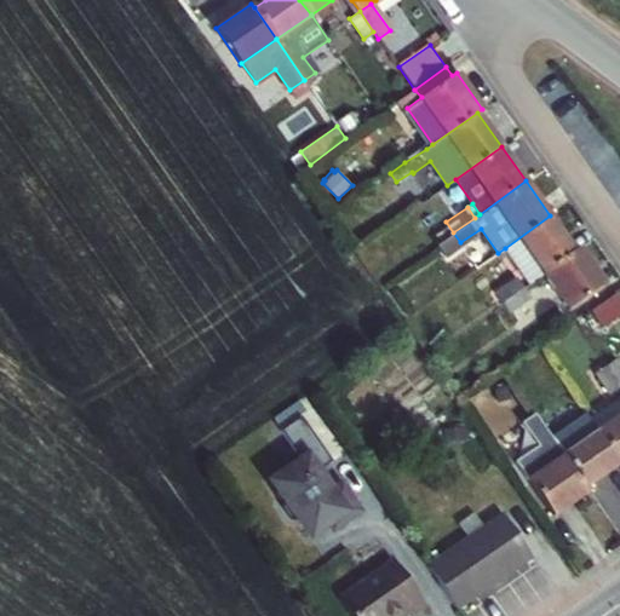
[(550,216),(505,248),(529,283),(544,272),(575,251),(550,216)]
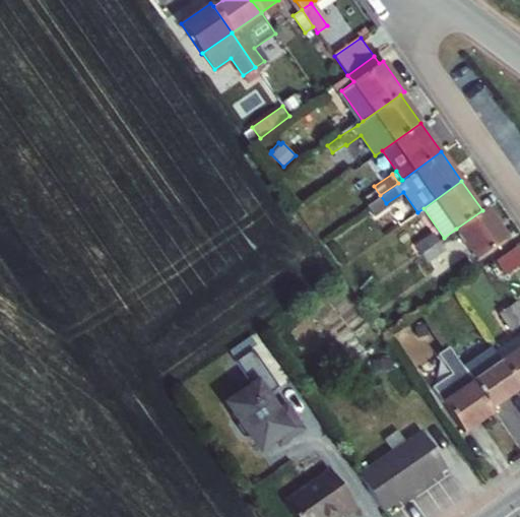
[(390,208),(386,203),(380,195),(366,205),(375,218),(390,208)]
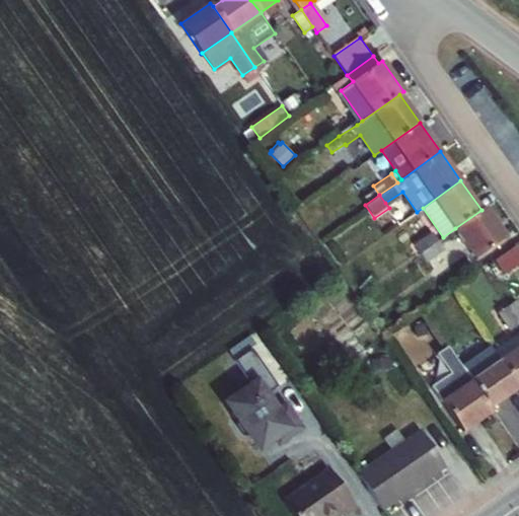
[(482,210),(455,228),(476,259),(506,237),(486,207),(482,210)]
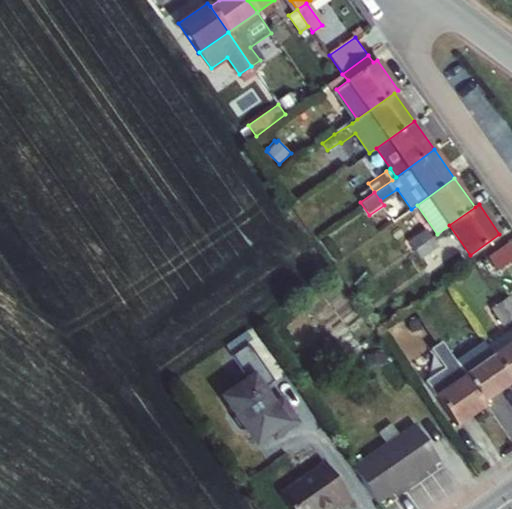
[(415,249),(432,236),(426,228),(409,240),(415,249)]
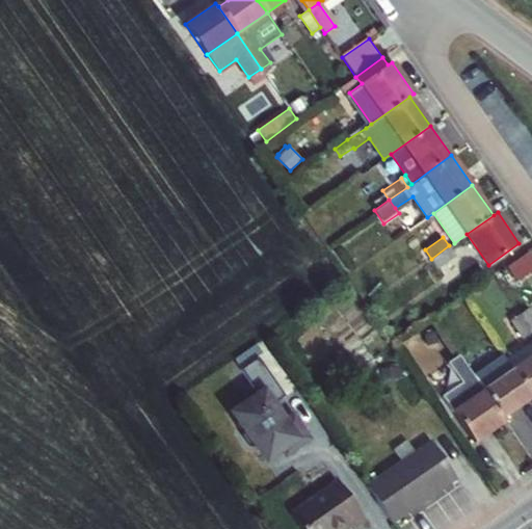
[(437,267),(455,255),(449,245),(431,259),(437,267)]
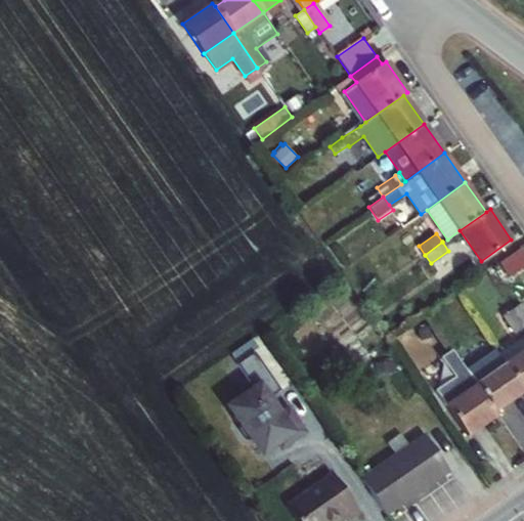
[(523,307),(520,302),(512,308),(523,326),(523,307)]
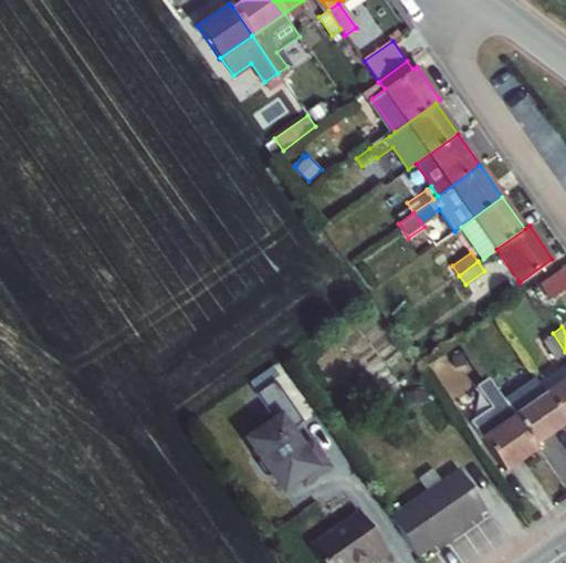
[(565,352),(553,333),(544,340),(557,360),(565,352)]
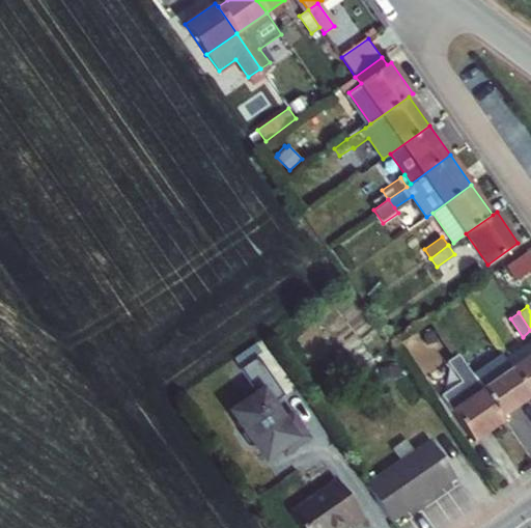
[(530,338),(505,357),(530,394),(530,338)]
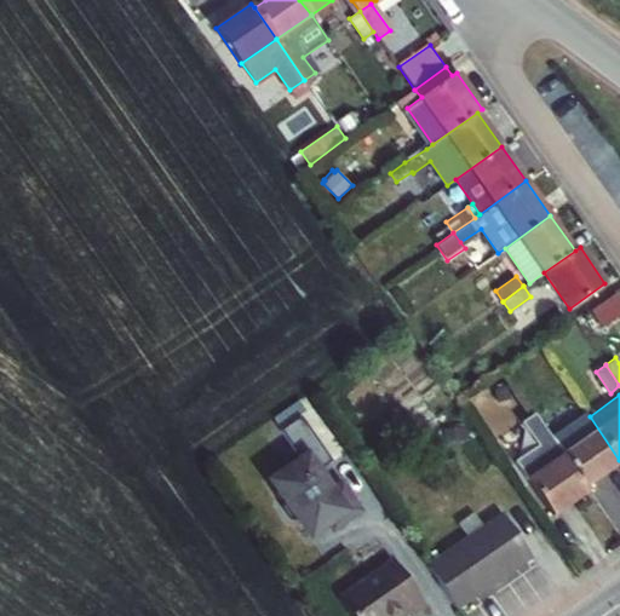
[(273,418),(280,427),(299,413),(293,403),(273,418)]
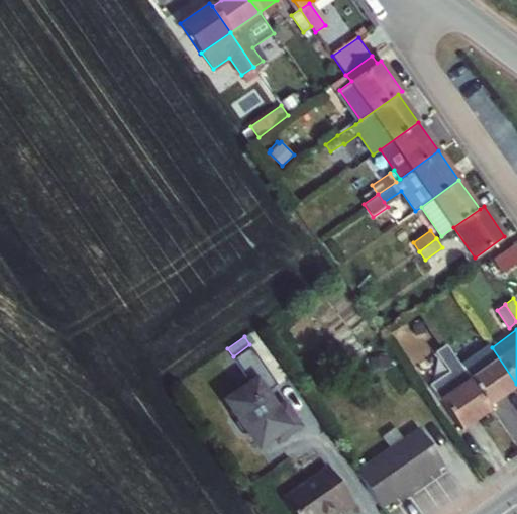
[(468,355),(455,338),(447,344),(459,362),(468,355)]
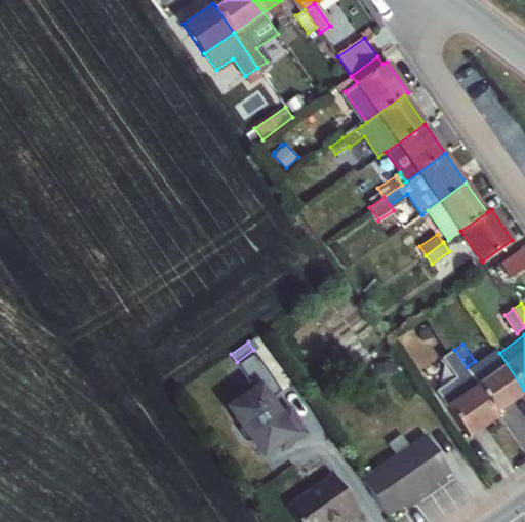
[(237,362),(254,388),(258,385),(268,397),(280,388),(253,350),(237,362)]
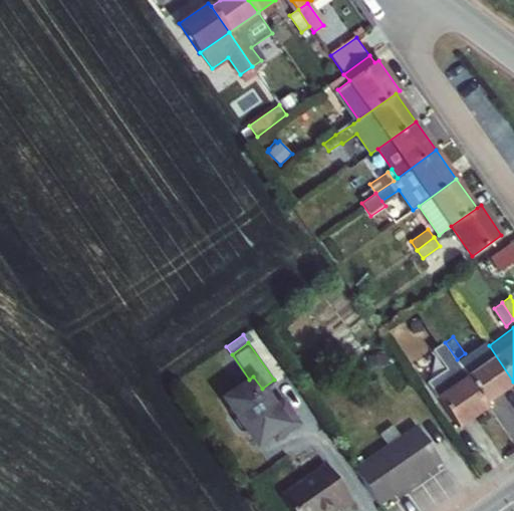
[(457,359),(445,342),(436,348),(448,365),(457,359)]
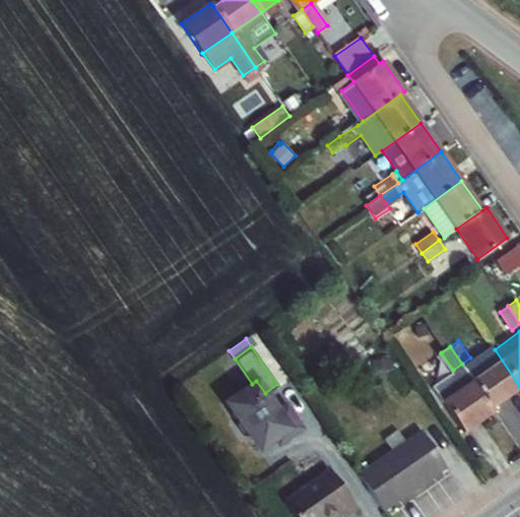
[(493,346),(463,367),(473,381),(492,407),(519,387),(519,386),(495,349),(493,346)]
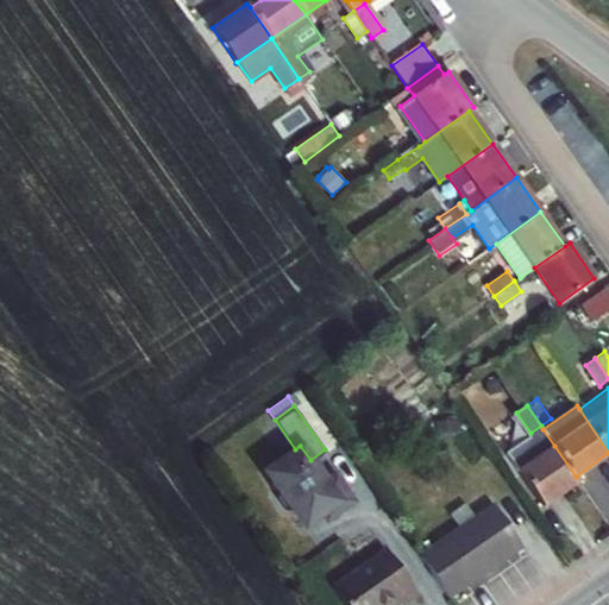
[(554,446),(542,429),(541,426),(531,433),(532,435),(507,453),(542,505),(579,480),(576,477),(554,446)]
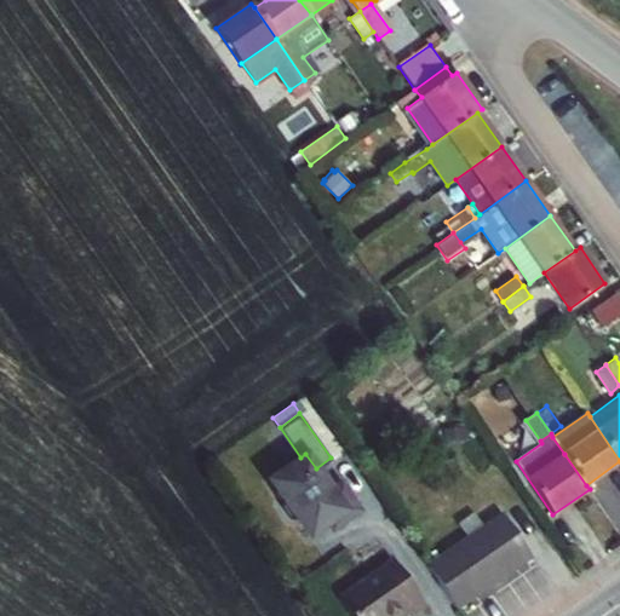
[(329,488),(316,468),(305,454),(300,458),(271,478),(305,528),(325,514),(333,525),(359,507),(340,482),(329,488)]
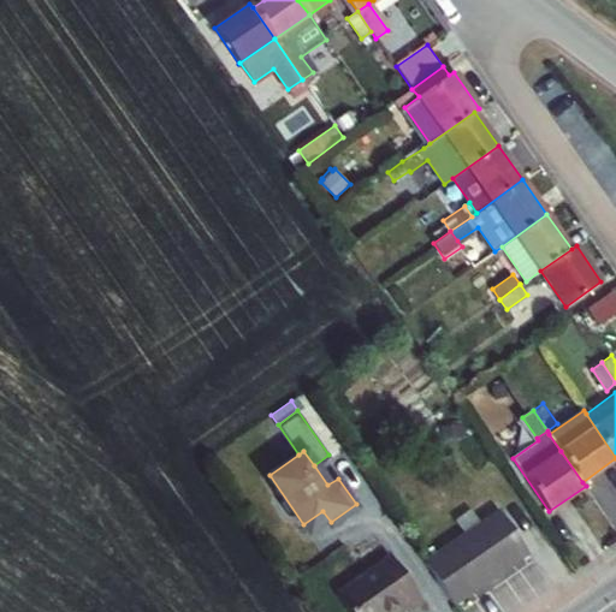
[(454,604),(529,551),(499,509),(425,562),(454,604)]
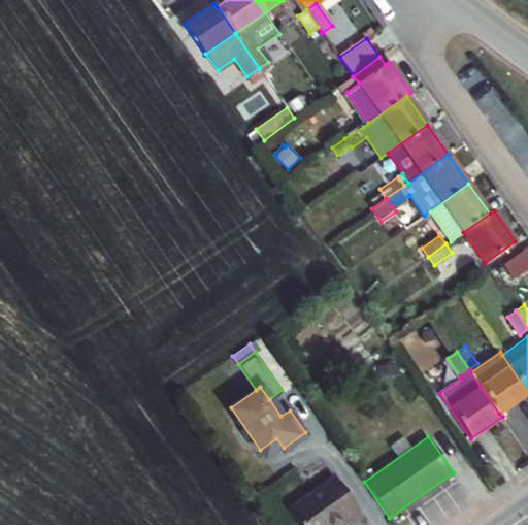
[(348,524),(363,515),(335,476),(289,509),(299,524),(336,524),(344,520),(347,524),(348,524)]
